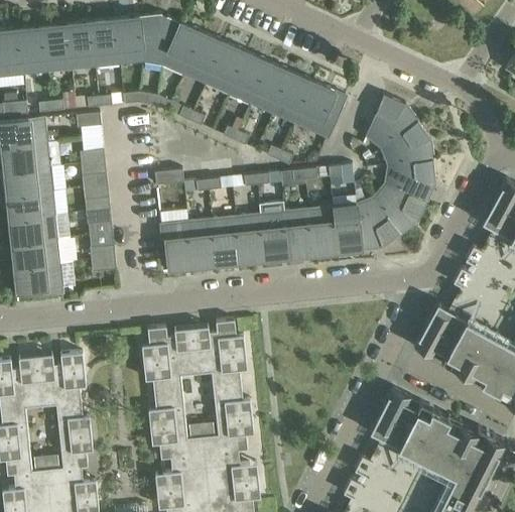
[(161,13),(137,16),(142,60),(143,60),(158,64),(166,16),(161,15),(161,13)]
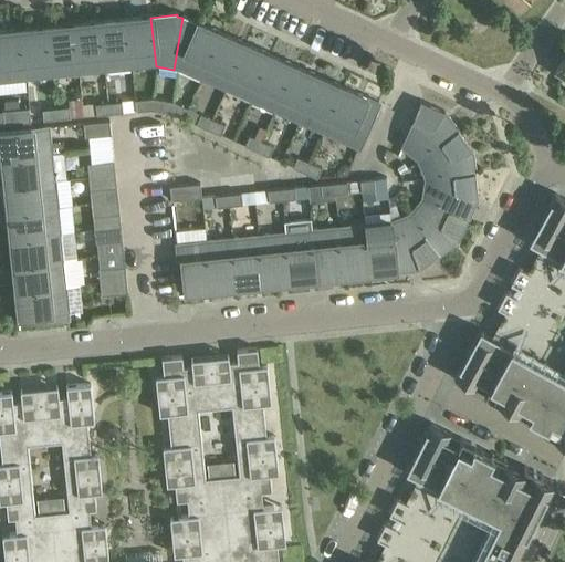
[(129,70),(156,66),(150,18),(124,20),(129,70)]
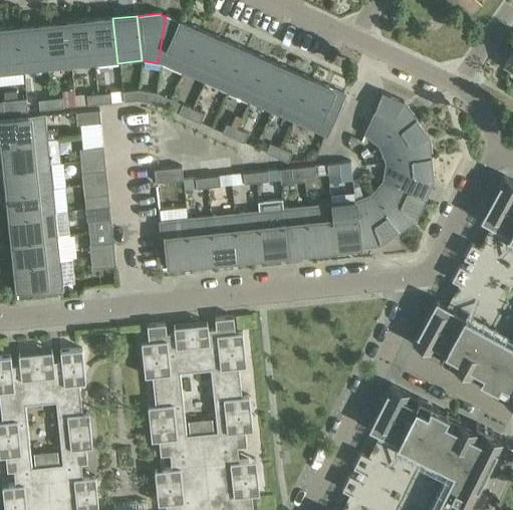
[(191,27),(166,16),(158,63),(161,63),(173,69),(191,27)]
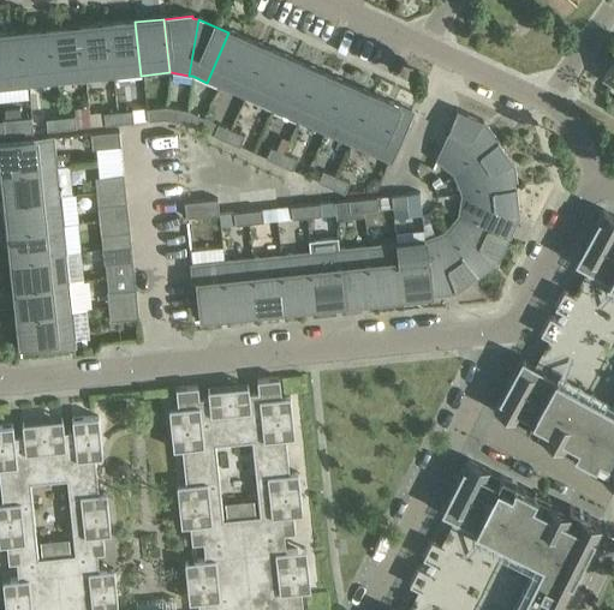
[(135,22),(106,25),(112,78),(141,76),(135,22)]
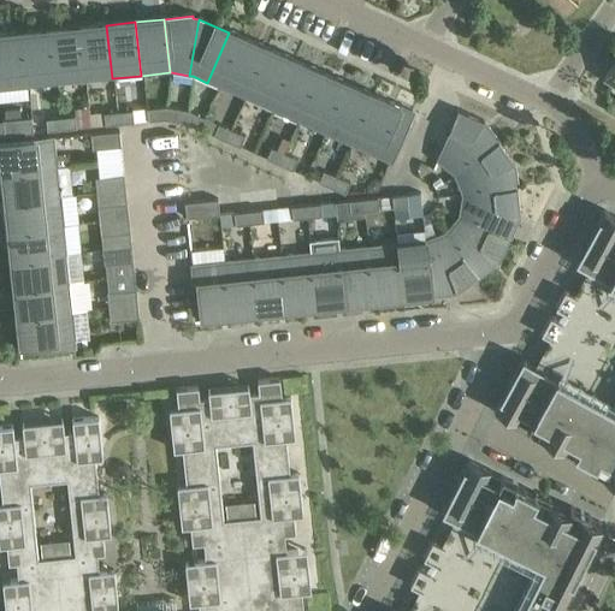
[(83,82),(112,78),(106,25),(78,28),(83,82)]
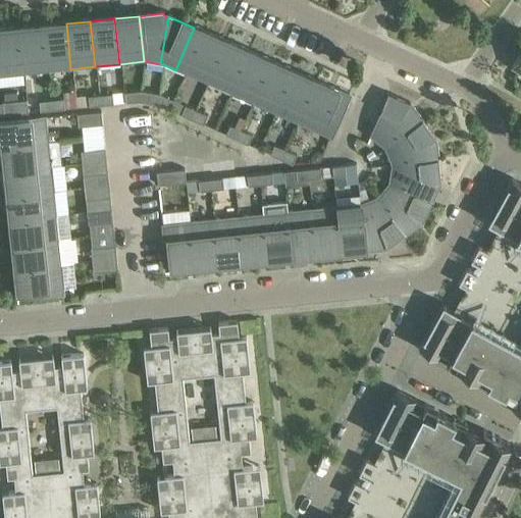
[(66,23),(42,27),(47,71),(70,69),(66,23)]
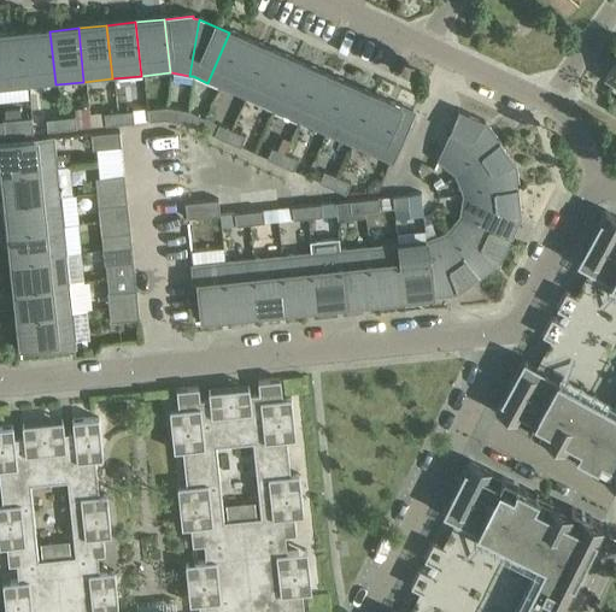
[(50,31),(21,34),(27,88),(56,84),(50,31)]
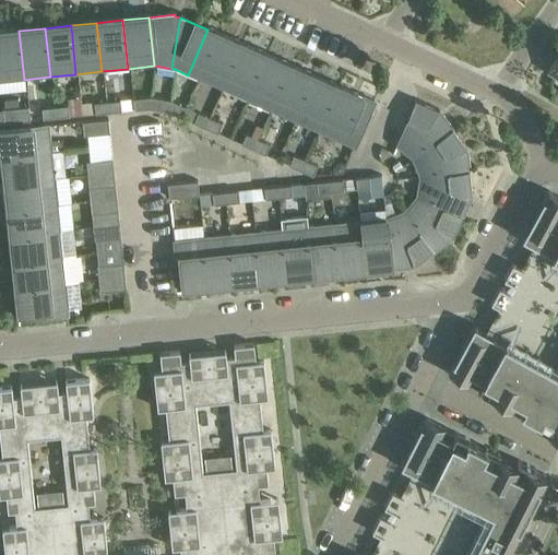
[(235,43),(208,30),(188,75),(215,87),(235,43)]
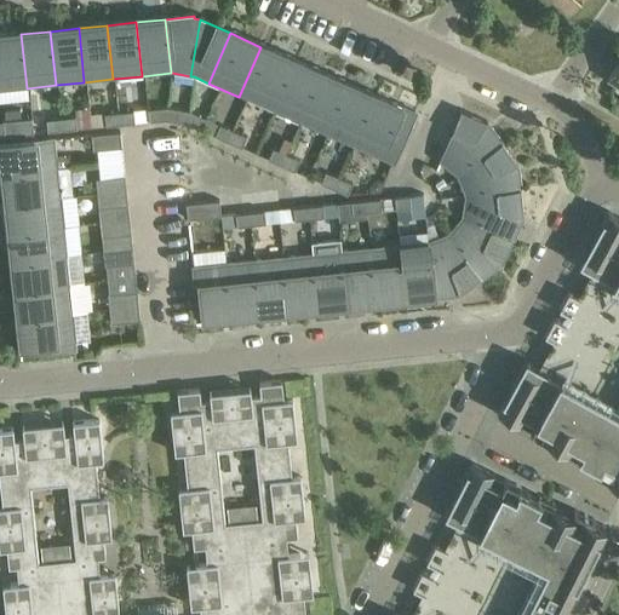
[(0,91),(27,88),(21,34),(0,36),(0,91)]
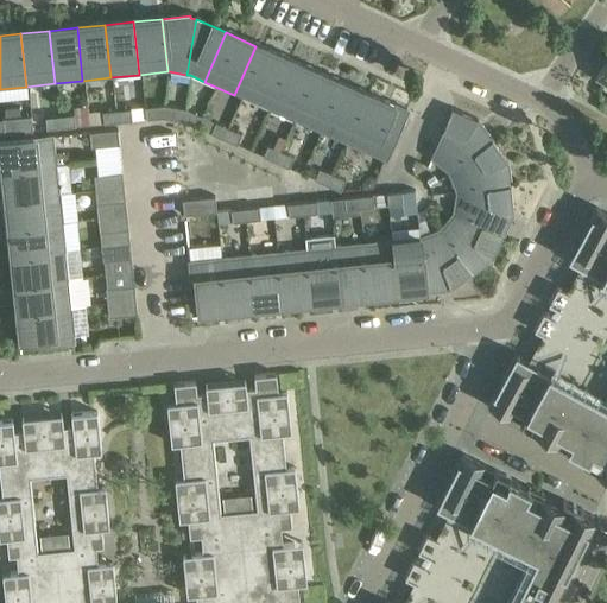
[(286,59),(255,46),(234,95),(264,108),(286,59)]
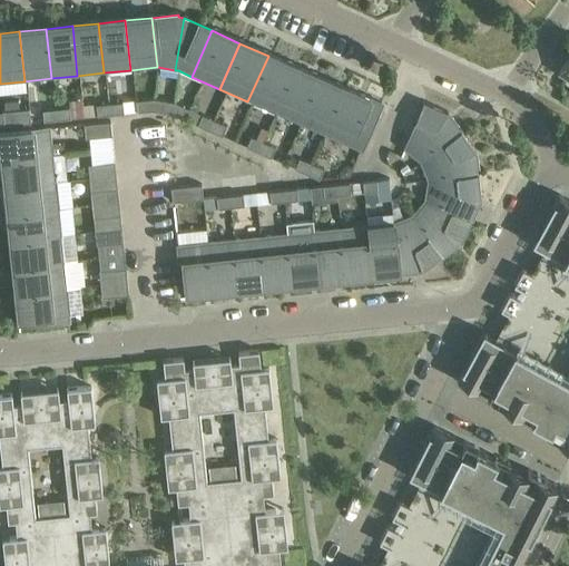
[(296,68),(268,56),(247,101),(276,114),(296,68)]
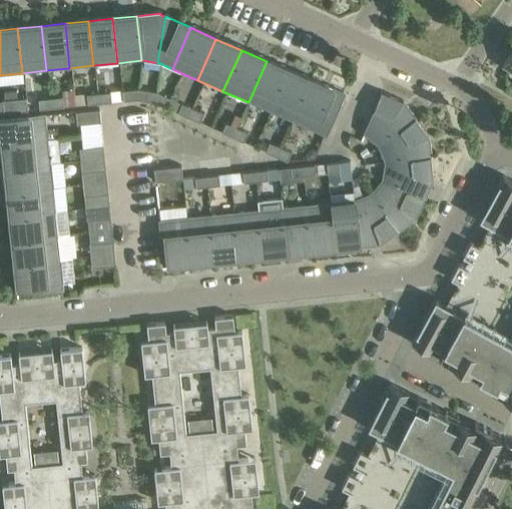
[(511,53),(502,67),(510,73),(511,73),(511,53)]
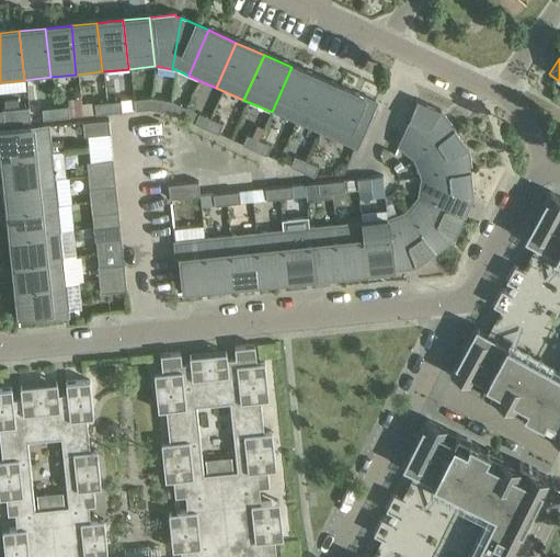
[(272,112),(299,125),(319,79),(292,67),(272,112)]
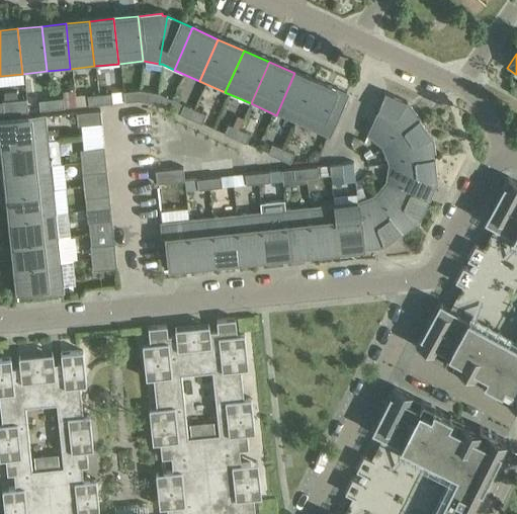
[(321,85),(294,73),(276,115),(302,126),(321,85)]
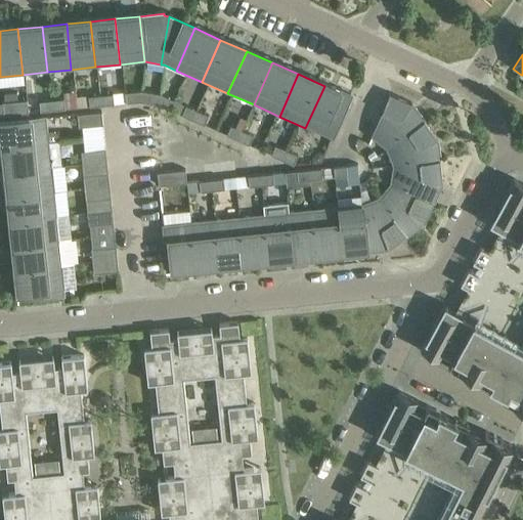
[(324,86),(305,128),(332,139),(350,97),(324,86)]
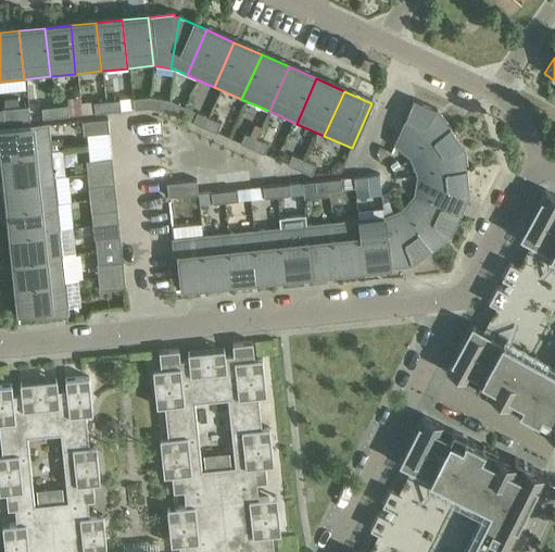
[(148,110),(148,99),(131,100),(133,111),(148,110)]
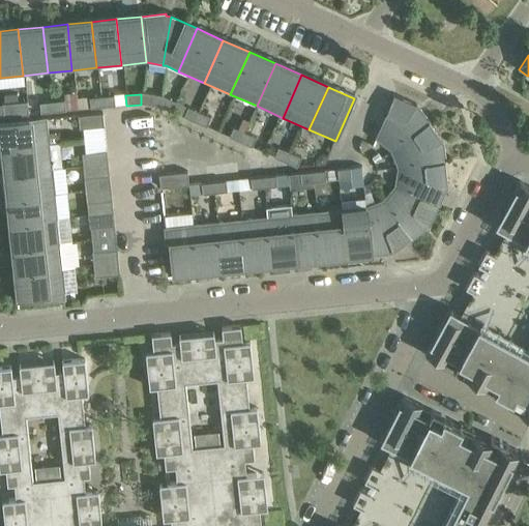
[(163,98),(141,94),(141,105),(159,108),(163,98)]
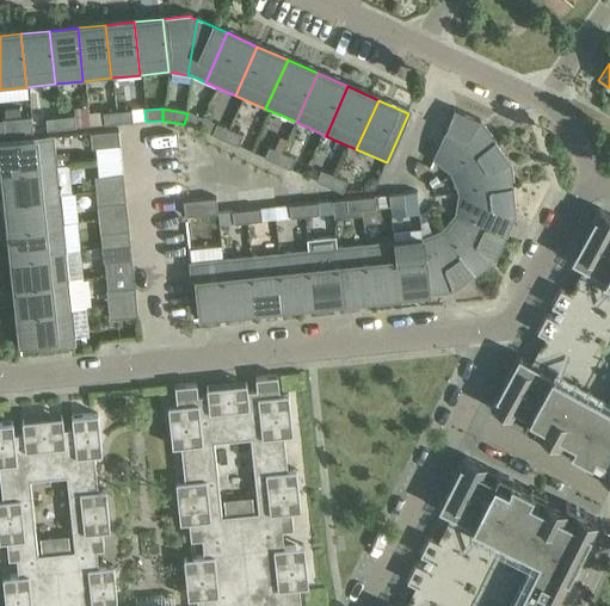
[(453,179),(497,148),(484,130),(480,134),(475,130),(480,125),(480,123),(453,111),(453,113),(455,113),(433,161),(451,175),(453,179)]
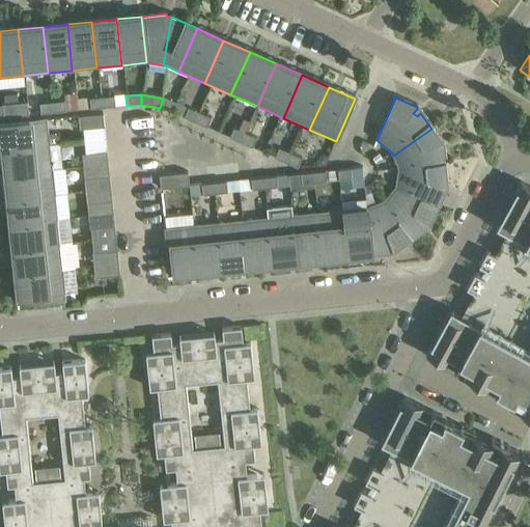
[(114,98),(101,99),(102,109),(115,108),(114,98)]
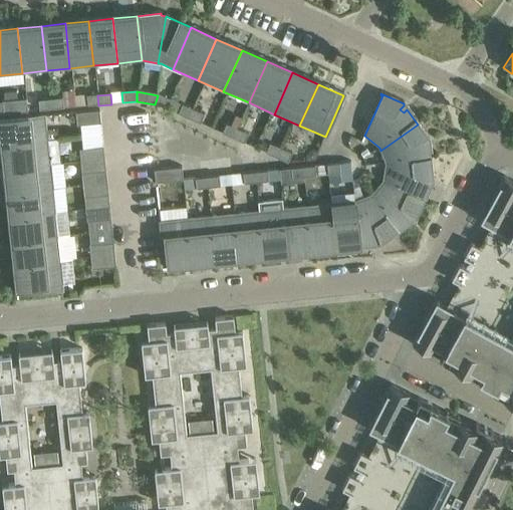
[(98,105),(97,95),(86,97),(87,106),(98,105)]
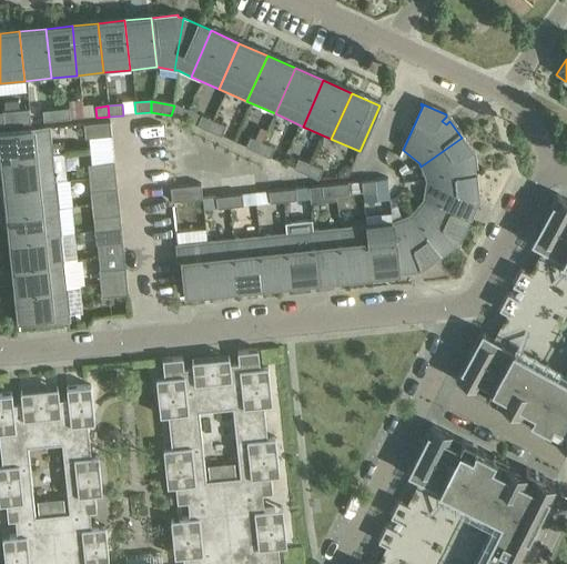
[(174,106),(171,116),(184,122),(189,111),(174,106)]
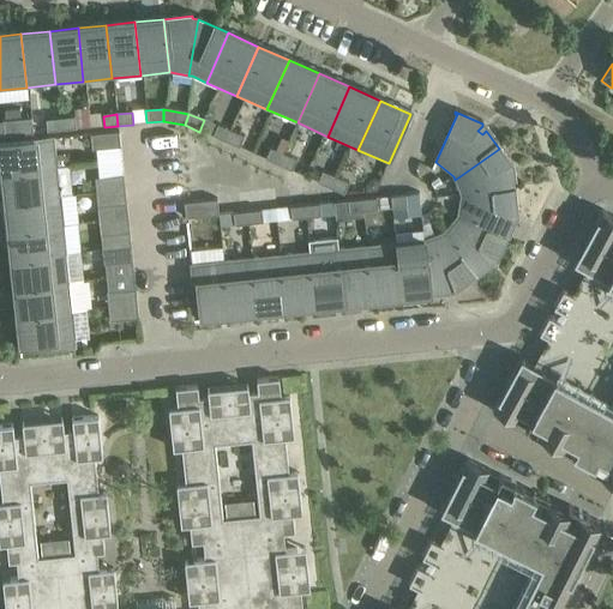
[(30,120),(2,122),(4,138),(32,134),(30,120)]
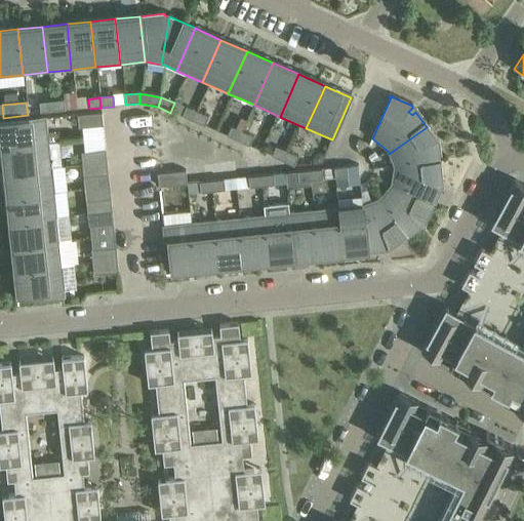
[(64,103),(50,104),(51,114),(65,112),(64,103)]
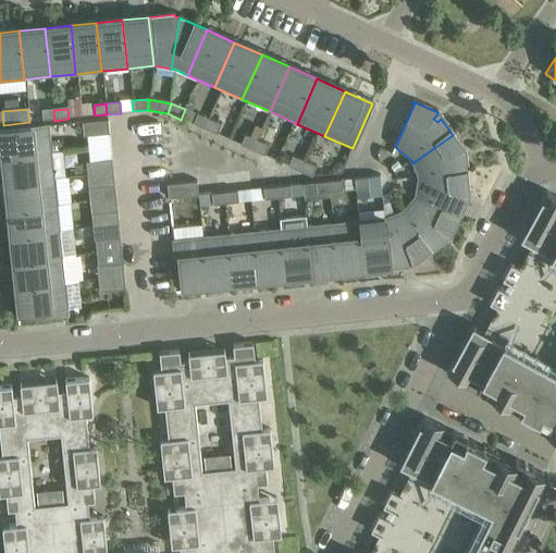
[(54,121),(53,110),(41,111),(42,122),(54,121)]
